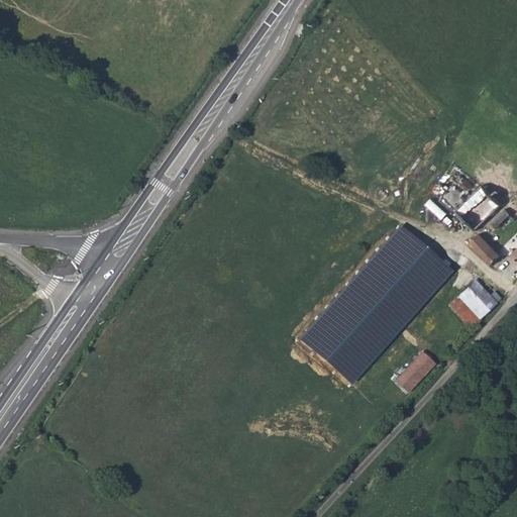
[(482,186),(455,214),(475,232),(502,205),(482,186)]
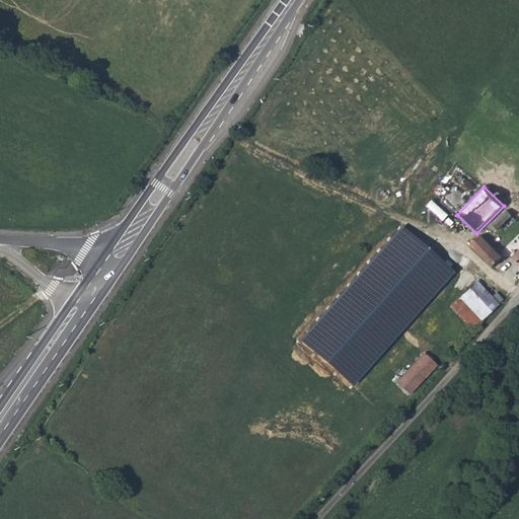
[(509,212),(494,226),(499,230),(514,216),(509,212)]
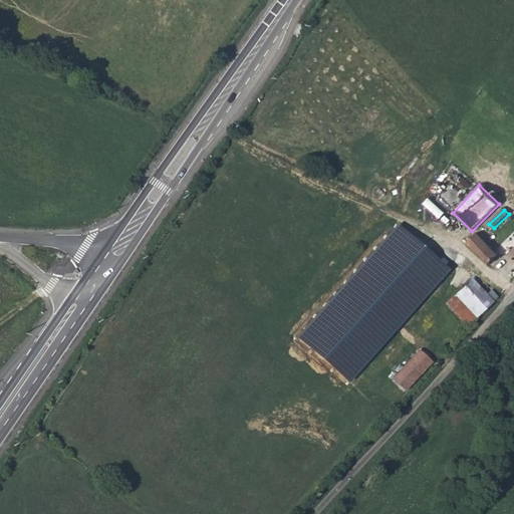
[(299,337),(352,383),(452,272),(399,225),(299,337)]
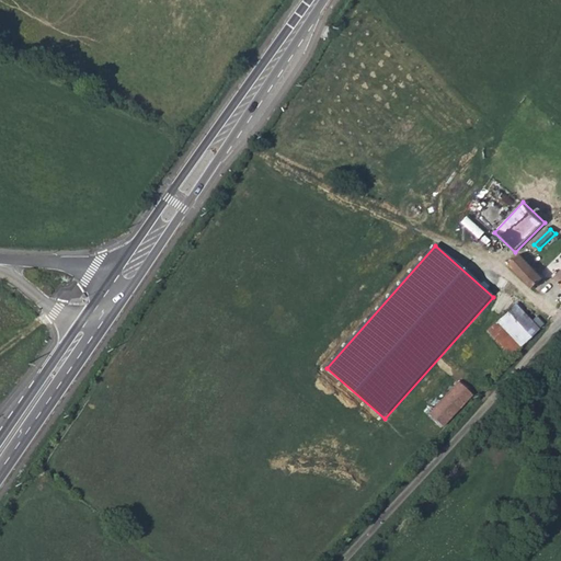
[(528,251),(521,258),(535,272),(542,265),(528,251)]
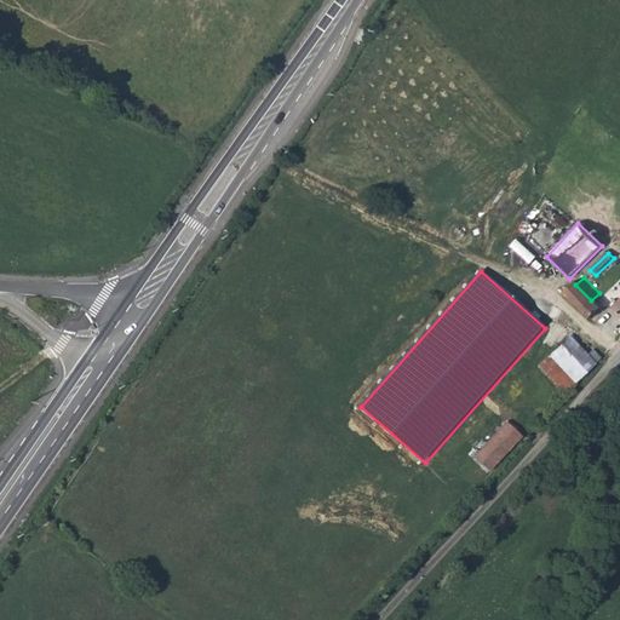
[(575,285),(566,294),(590,320),(601,309),(591,300),(575,285)]
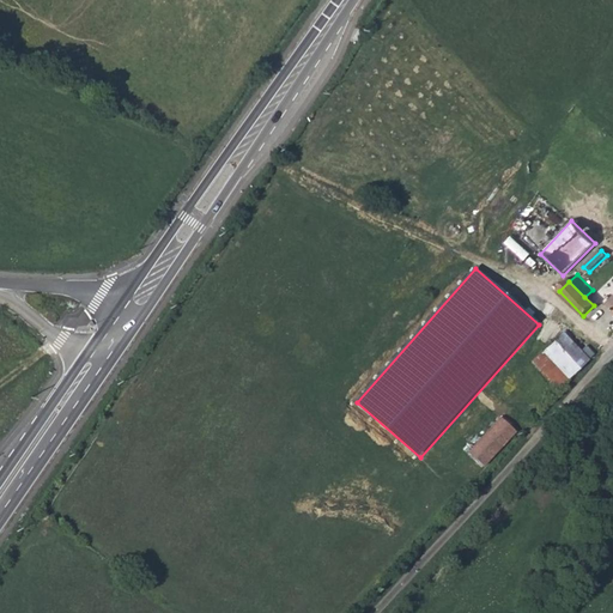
[(556,390),(584,363),(576,354),(558,338),(530,365),(556,390)]
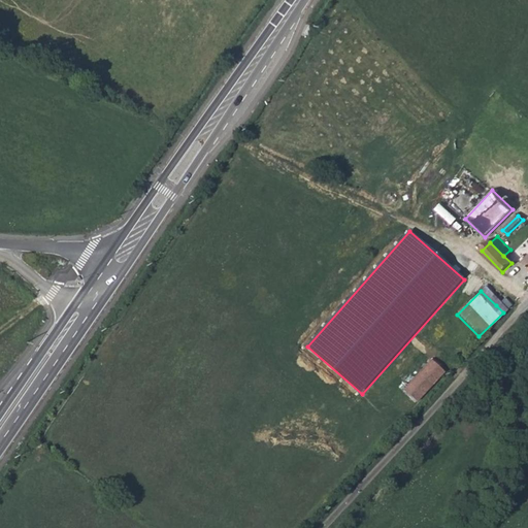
[(503,299),(496,305),(503,312),(509,306),(503,299)]
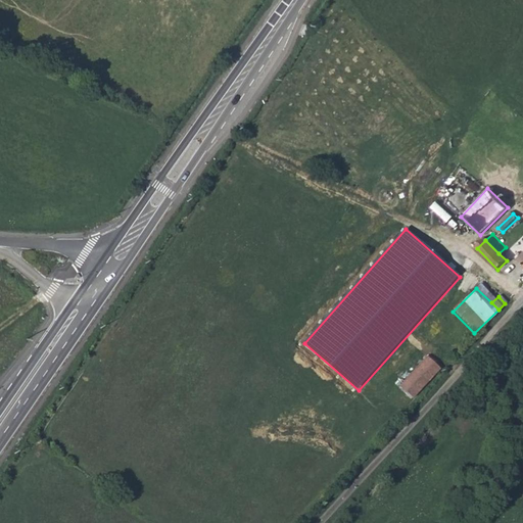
[(426,360),(398,389),(412,400),(438,371),(426,360)]
